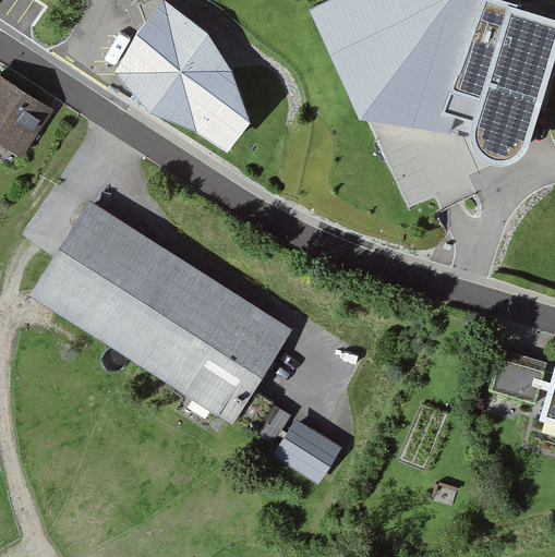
[(505,0),(336,0),(308,14),(409,205),(433,200),(436,212),(472,194),(467,176),(486,168),(497,170),(514,169),(526,154),(554,44),(554,21),(518,9),(505,0)]
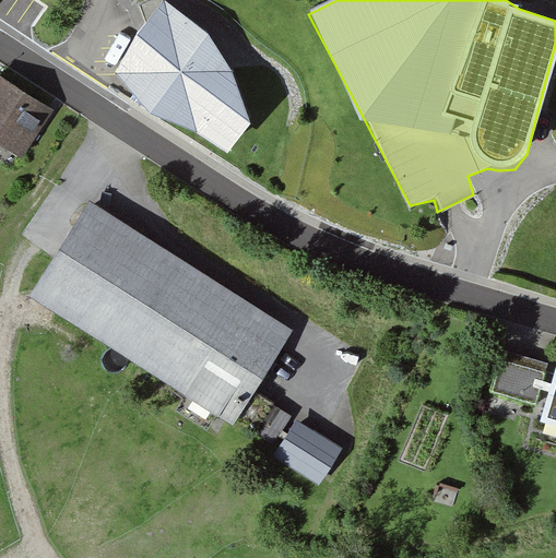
[(206,37),(162,1),(113,71),(226,156),(247,125),(232,76),(206,37)]
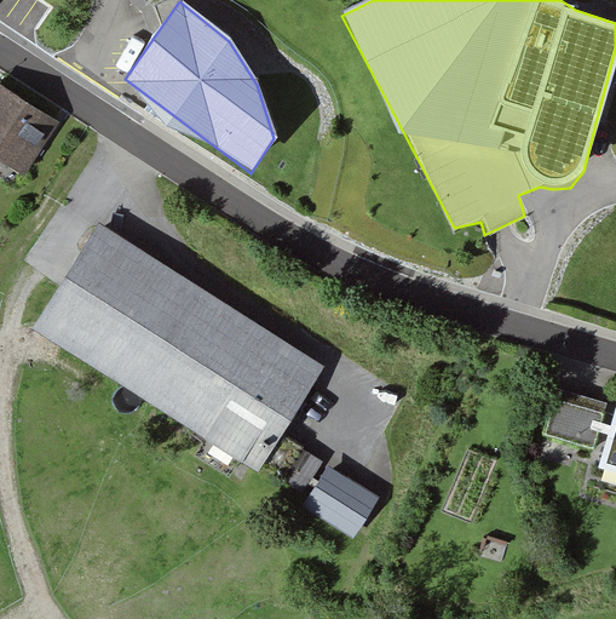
[(0,160),(22,175),(57,120),(0,84),(0,160)]
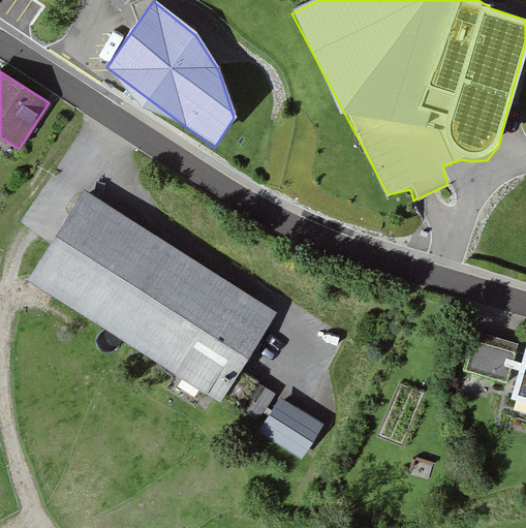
[(278,312),(85,190),(27,282),(220,403),(278,312)]
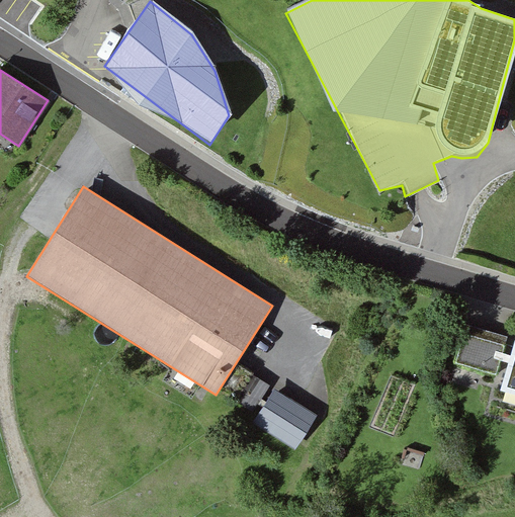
[(36,259),(50,232),(41,228),(28,255),(36,259)]
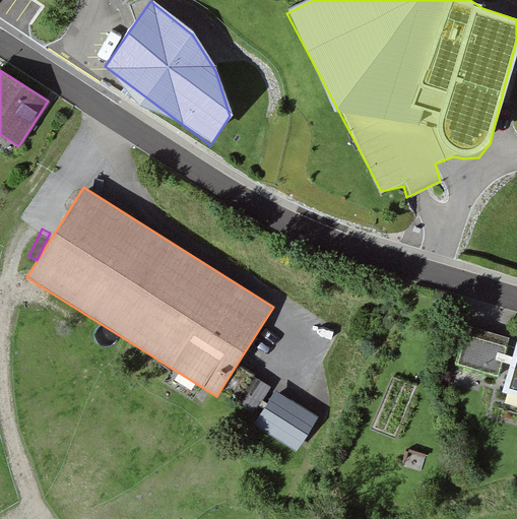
[(512,339),(466,326),(455,363),(502,376),(512,339)]
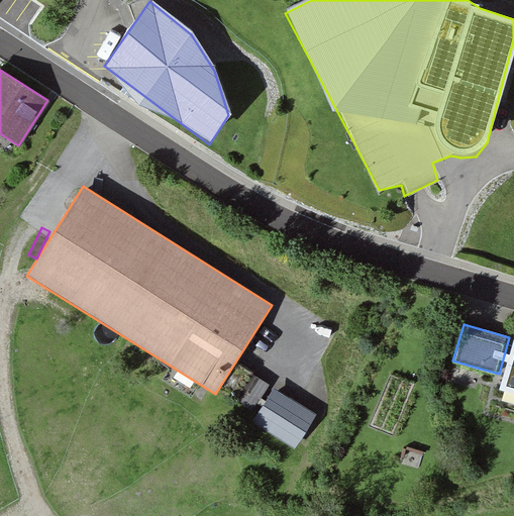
[(513,390),(513,338),(513,339),(500,386),(513,390)]
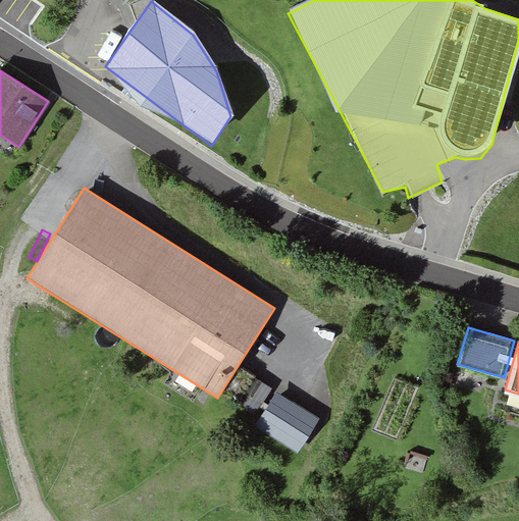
[(317,420),(273,395),(252,430),(296,456),(317,420)]
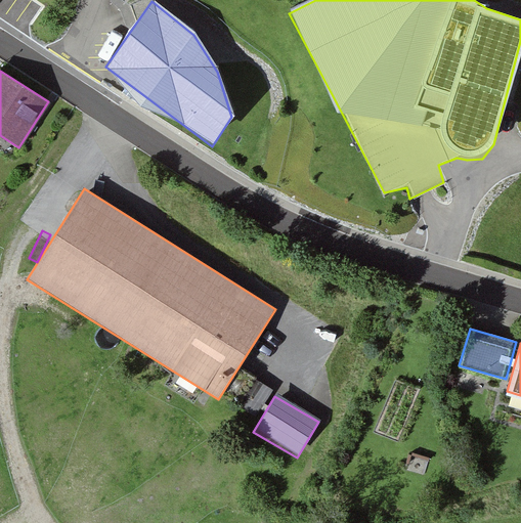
All buildings are outlined.
